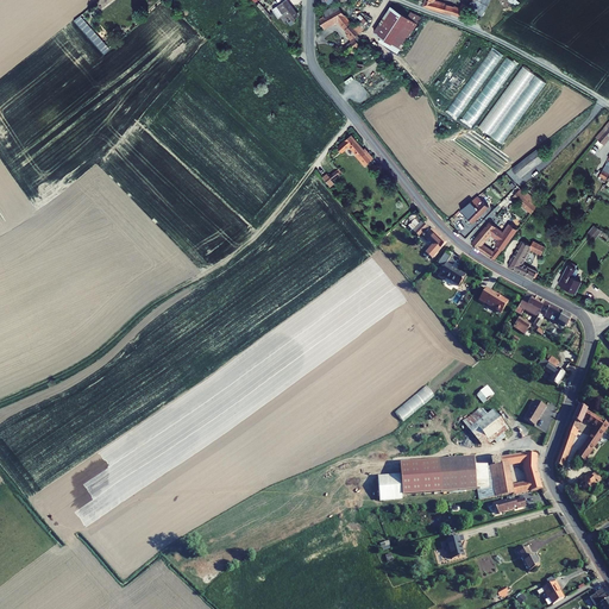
[(301,16),(288,0),(286,0),(272,11),(278,18),(286,12),(294,20),(301,16)]
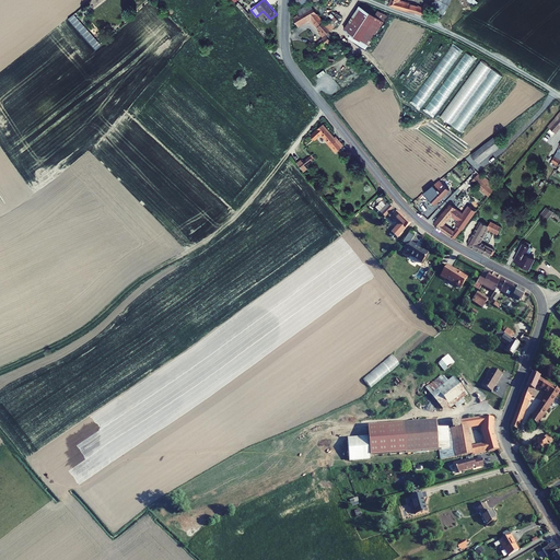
[(401,0),(393,0),(392,3),(391,6),(408,11),(410,10),(426,14),(427,12),(431,4),(432,0),(426,0),(422,8),(420,7),(419,8),(413,4),(403,0),(401,0)]
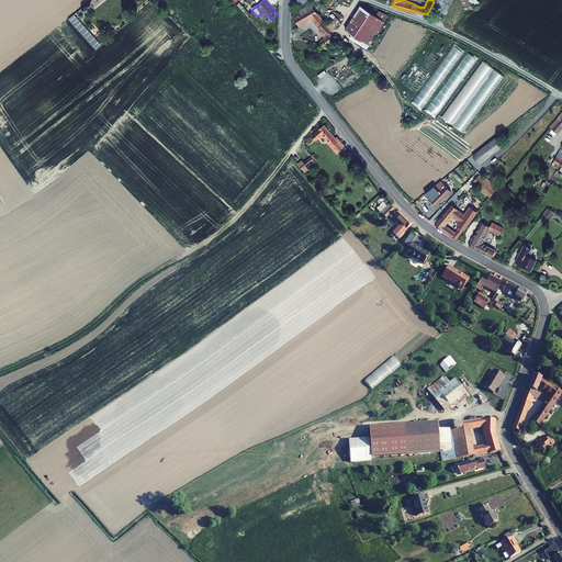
[(451,0),(434,0),(433,4),(428,12),(431,14),(436,7),(445,12),(451,0)]
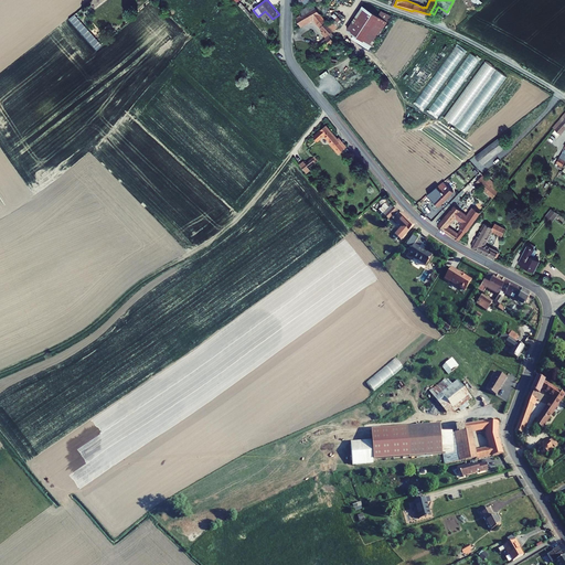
[(301,16),(296,18),(298,22),(301,27),(315,18),(324,30),(322,31),(327,36),(338,28),(333,23),(330,25),(313,4),(299,12),(301,16)]
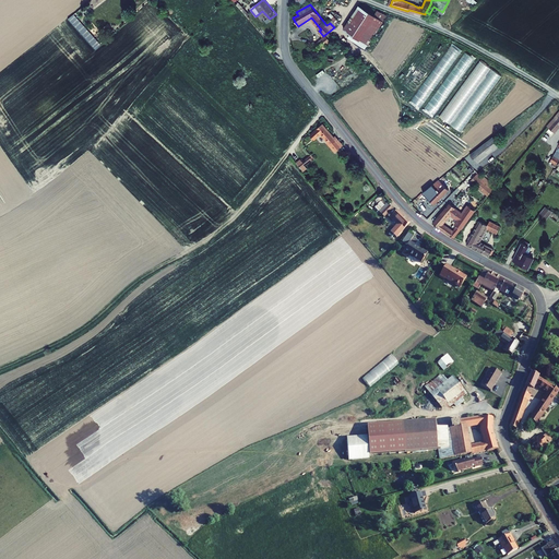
[(377,16),(360,6),(345,30),(355,36),(369,46),(383,25),(375,20),(377,16)]
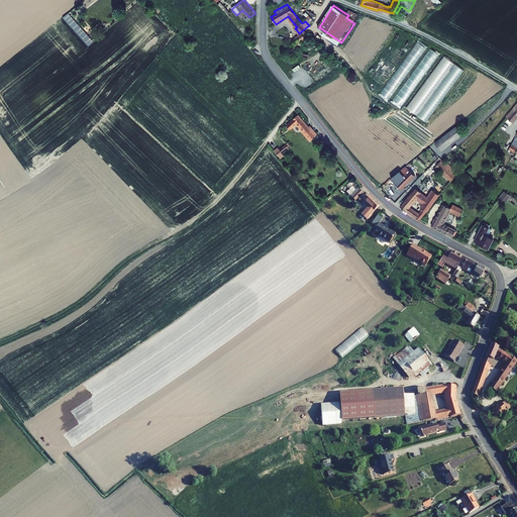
[(89,46),(95,41),(70,12),(64,17),(89,46)]
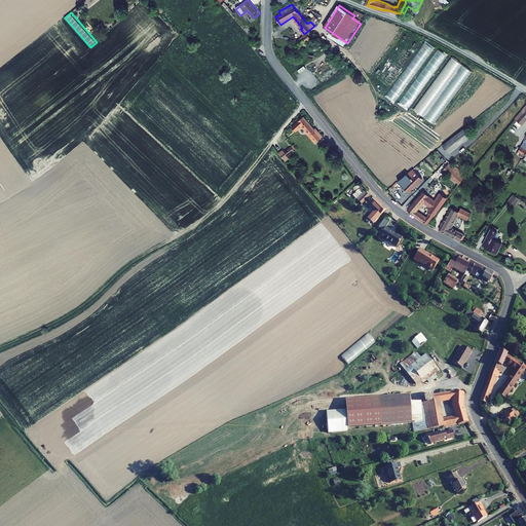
[(312,38),(308,33),(303,38),(307,43),(312,38)]
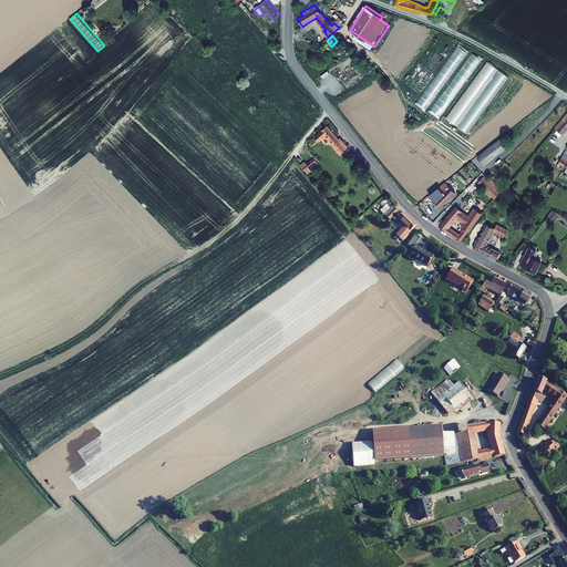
[(331,47),(327,41),(319,47),(323,52),(331,47)]
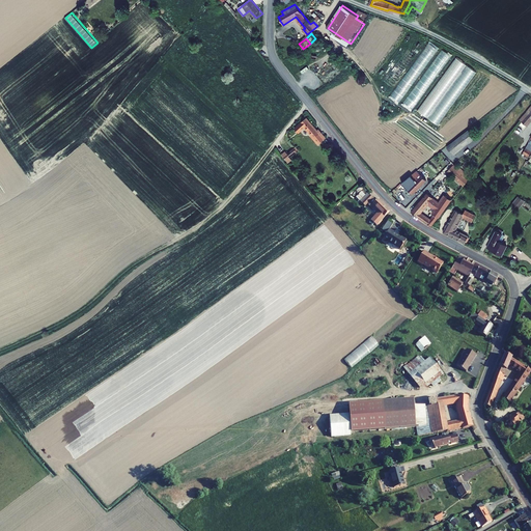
[(401,104),(439,47),(429,40),(392,98),(401,104)]
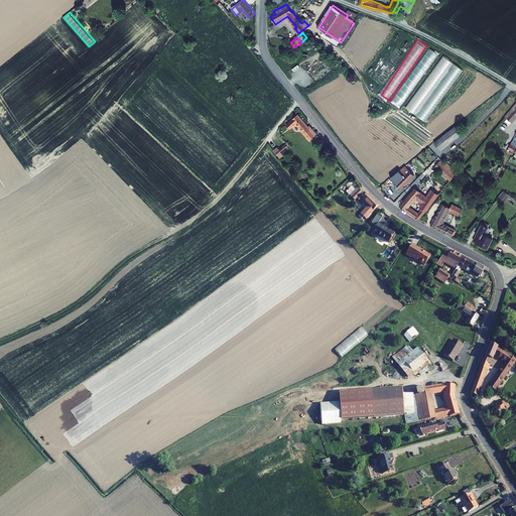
[(429,47),(403,88),(412,93),(437,52),(429,47)]
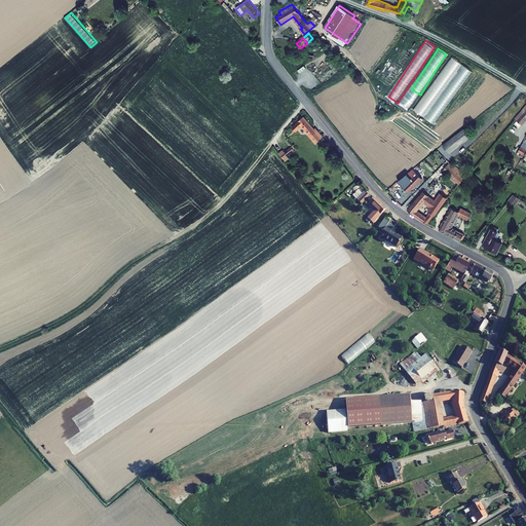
[(451,57),(429,89),(439,95),(434,103),(438,106),(436,110),(440,112),(437,117),(433,114),(430,118),(437,122),(472,71),(451,57)]
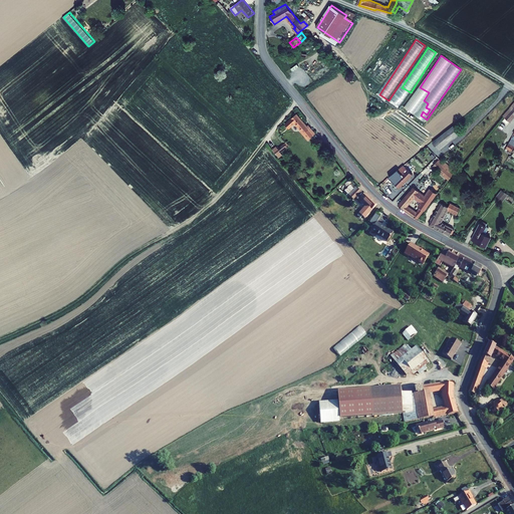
[(289,66),(293,70),(302,62),(298,58),(289,66)]
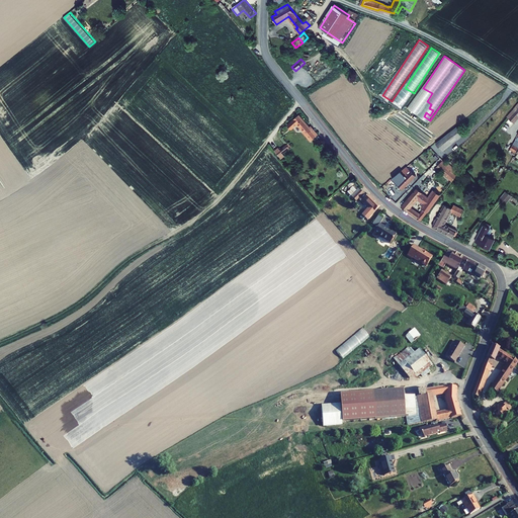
[(389,62),(379,73),(386,79),(396,68),(389,62)]
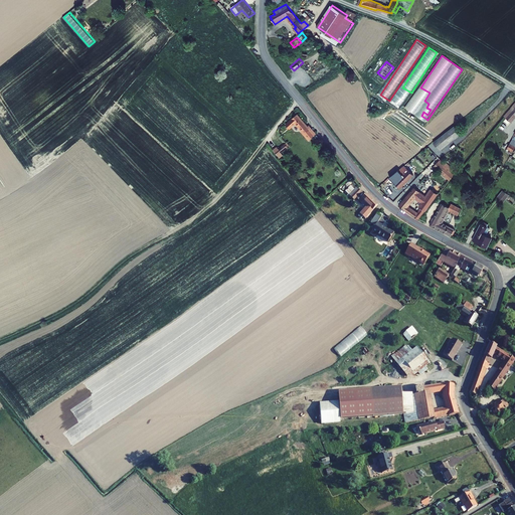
[(514,108),(514,109),(513,108),(506,116),(511,121),(514,117),(514,108)]
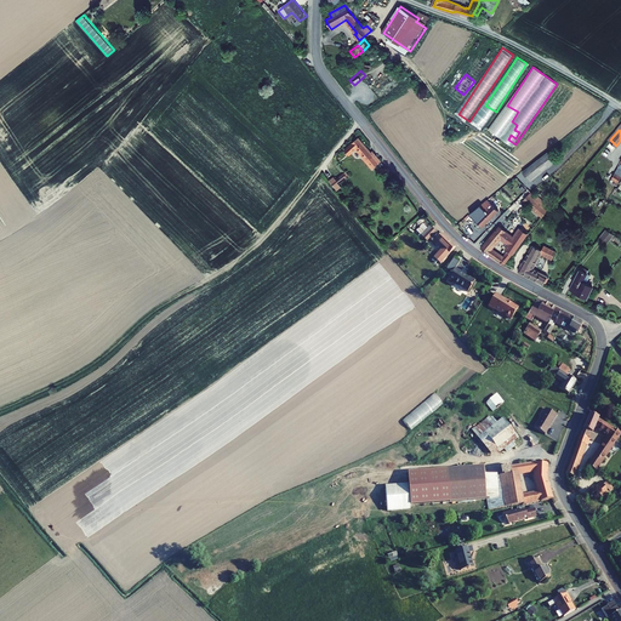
[(364,159),(372,170),(381,163),(372,152),(371,153),(359,138),(345,151),(348,155),(357,149),(365,159),(364,159)]
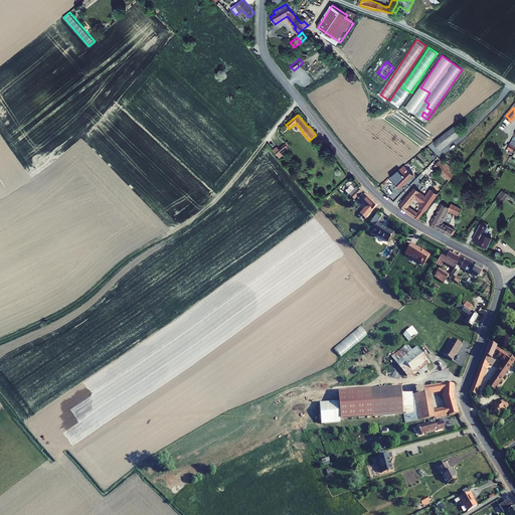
[(435,139),(432,142),(439,150),(460,134),(454,125),(435,139)]
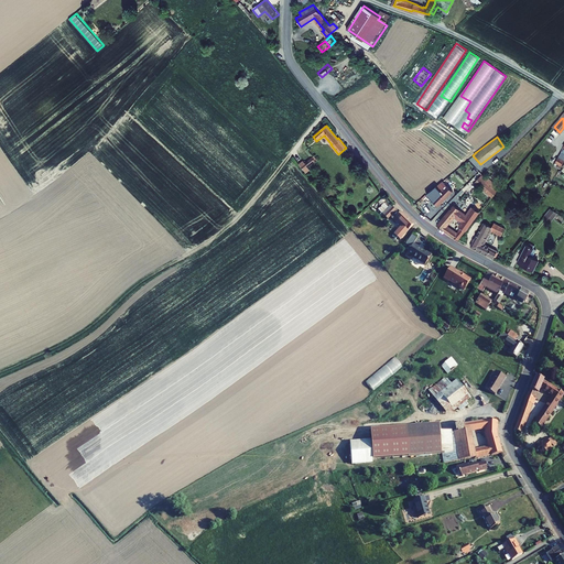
[(300,164),(306,172),(310,170),(307,167),(316,161),(313,158),(305,163),(303,161),(300,164)]
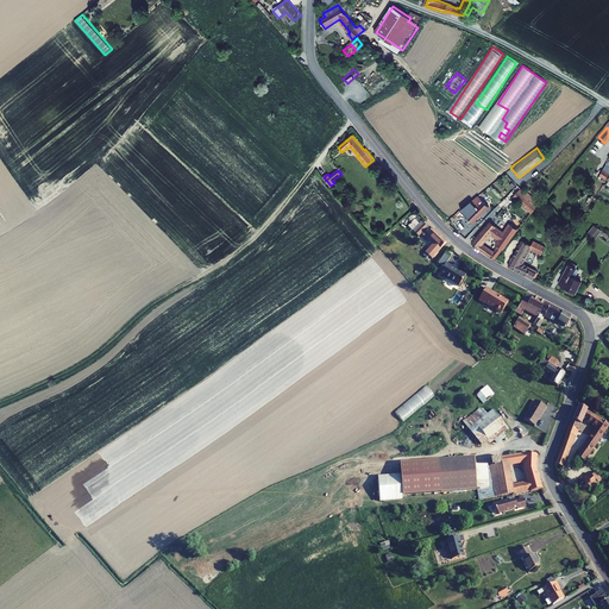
[(608,174),(603,170),(598,179),(604,182),(608,174)]
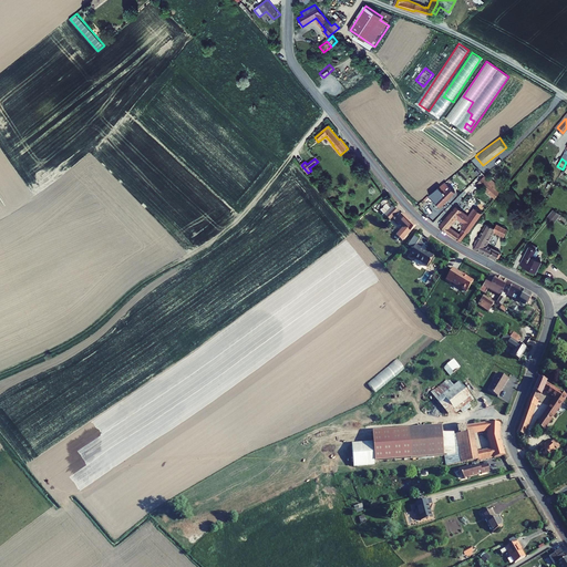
[(474,177),(464,167),(455,175),(465,185),(474,177)]
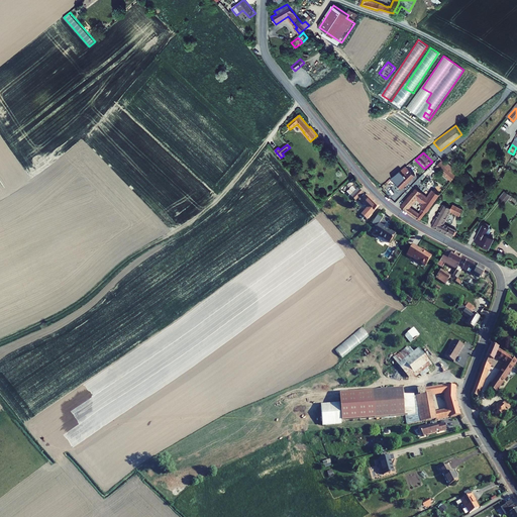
[(417,176),(424,169),(415,160),(408,166),(416,175),(417,176)]
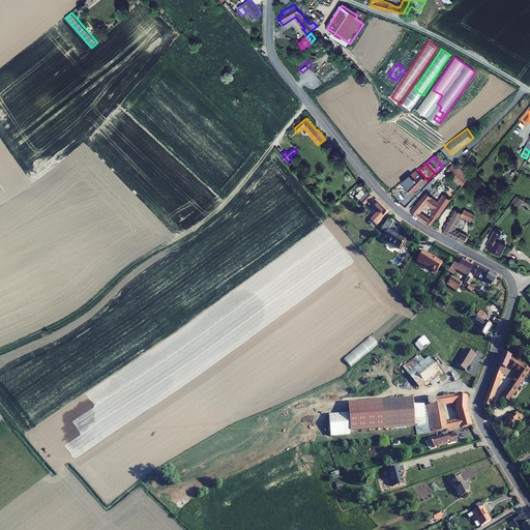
[(468,174),(455,164),(448,172),(465,185),(468,180),(465,177),(468,174)]
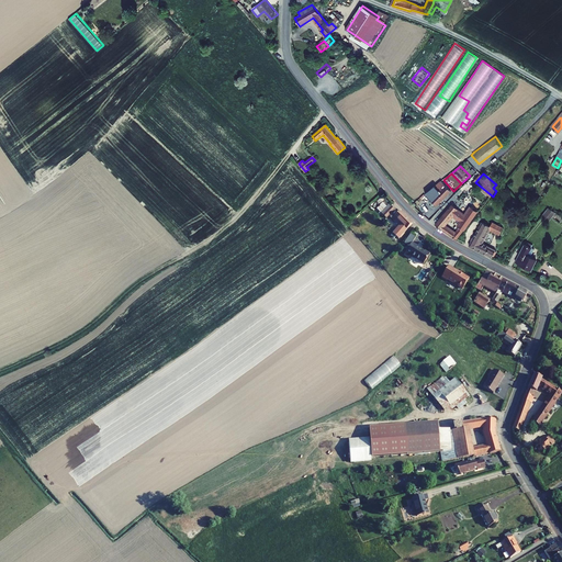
[(444,180),(442,179),(427,192),(439,206),(444,202),(441,199),(452,190),(444,180)]
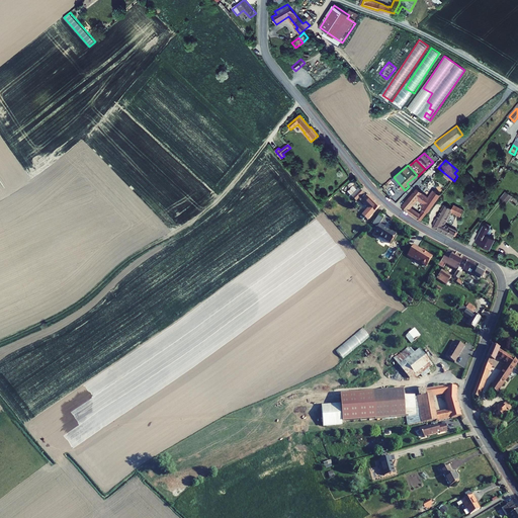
[(358,200),(366,193),(362,189),(362,190),(360,187),(353,193),(358,200)]
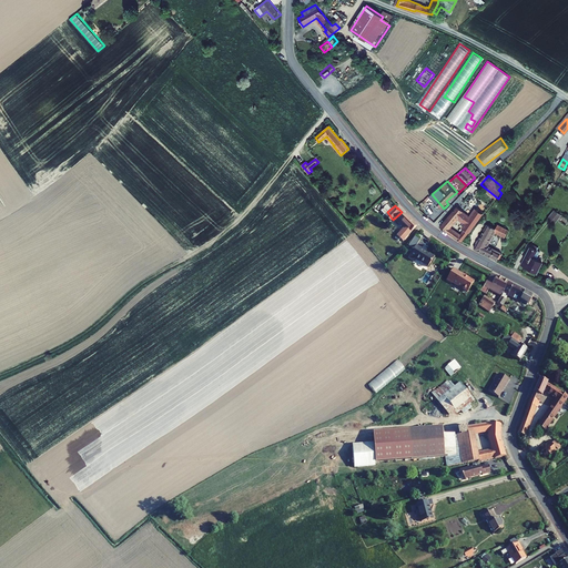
[(459,211),(462,209),(458,206),(440,226),(446,230),(457,237),(460,241),(484,214),(478,210),(470,219),(459,211)]
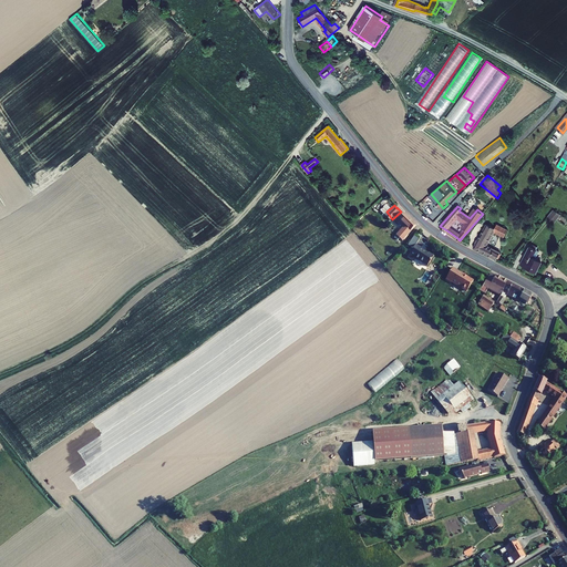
[(563,215),(555,210),(547,219),(555,225),(563,215)]
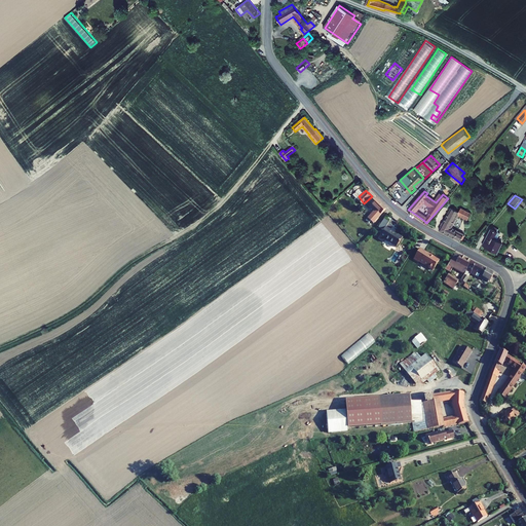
[(387,209),(375,197),(369,204),(372,208),(374,205),(380,211),(376,216),(374,214),(370,218),(375,222),(387,209)]
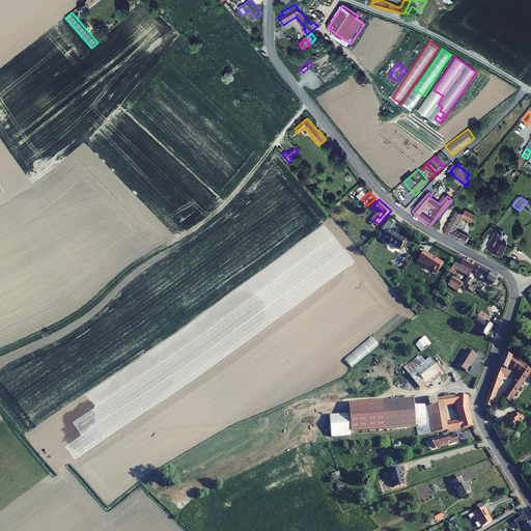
[(464,214),(456,210),(444,231),(465,243),(468,236),(455,229),(463,216),(473,221),(476,215),(466,210),(464,214)]
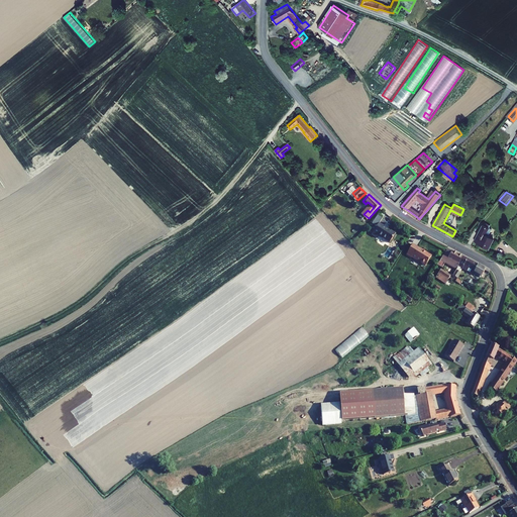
[(381,222),(375,233),(379,236),(380,234),(392,241),(398,232),(393,229),(393,230),(386,226),(386,225),(381,222)]
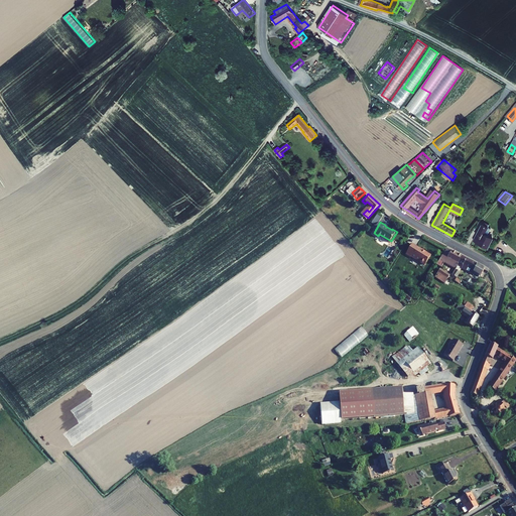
[(489,228),(482,225),(473,240),(488,247),(492,238),(485,235),(489,228)]
